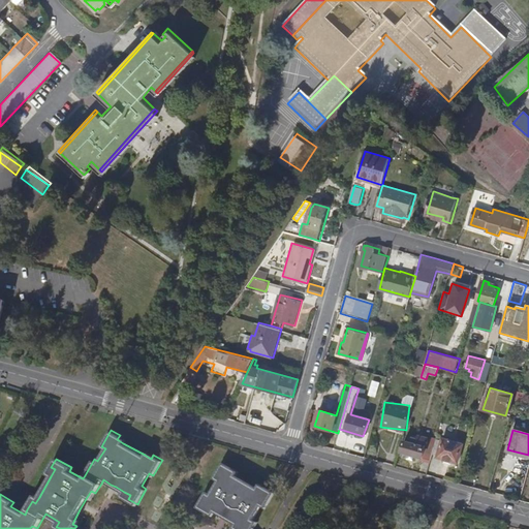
[(402,447),(401,447),(399,454),(401,454),(402,452),(431,460),(433,454),(437,439),(437,436),(432,435),(430,442),(426,440),(426,439),(419,437),(418,439),(412,437),(410,442),(404,441),(402,447)]
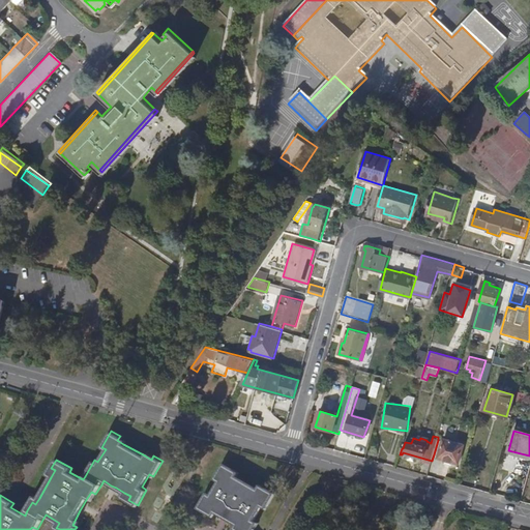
[(443,441),(438,440),(434,454),(439,455),(438,458),(458,463),(464,445),(444,439),(443,441)]
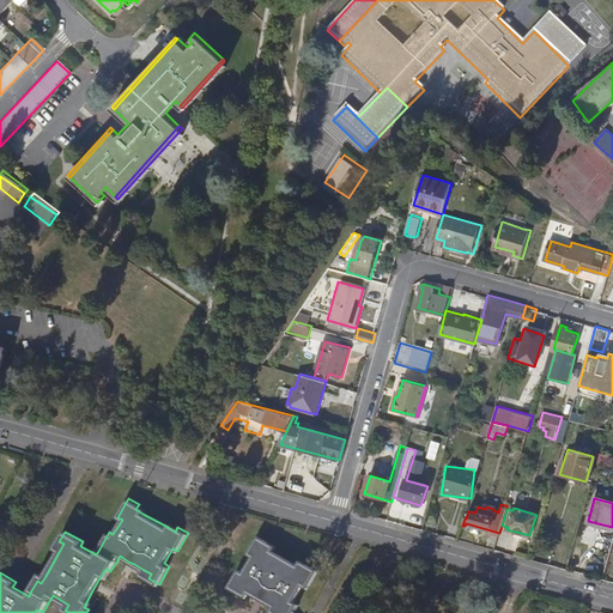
[(461,525),(462,526),(465,519),(445,514),(441,529),(457,534),(461,525)]
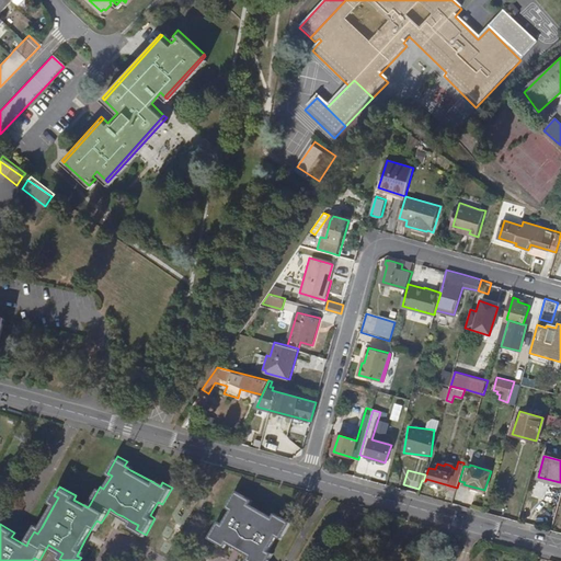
[(560,487),(560,482),(538,477),(537,480),(560,487)]
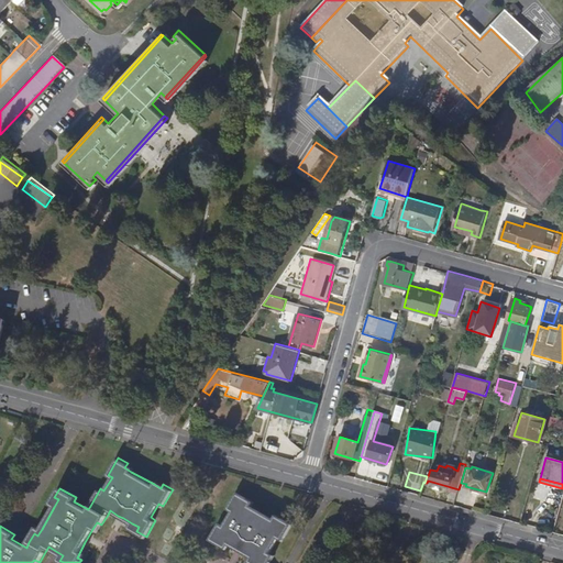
[(268,562),(274,553),(269,551),(278,537),(283,539),(293,522),(283,517),(280,521),(274,518),(252,505),(245,500),(247,496),(239,490),(228,508),(232,510),(224,525),(220,522),(210,538),(220,543),(223,539),(230,543),(238,548),(244,551),(252,555),(249,561),(246,562),(268,562)]
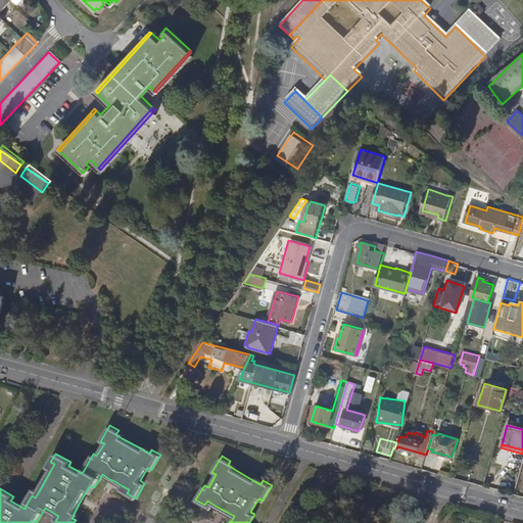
[(91,493),(94,487),(90,485),(86,491),(91,493)]
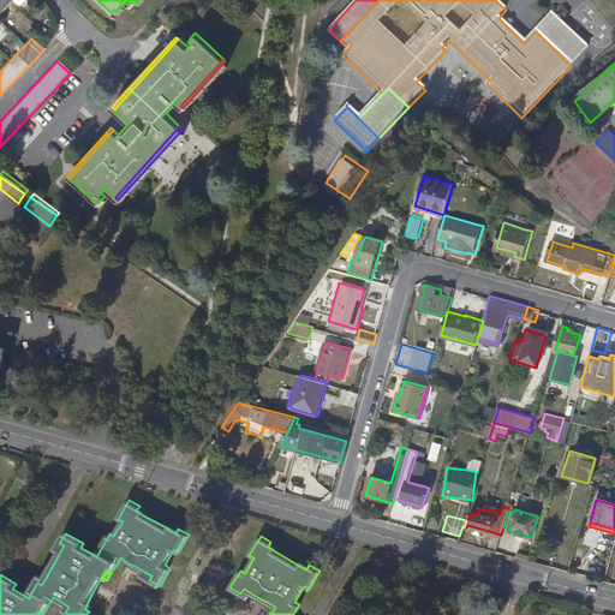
[(244,589),(240,593),(248,598),(251,593),(244,589)]
